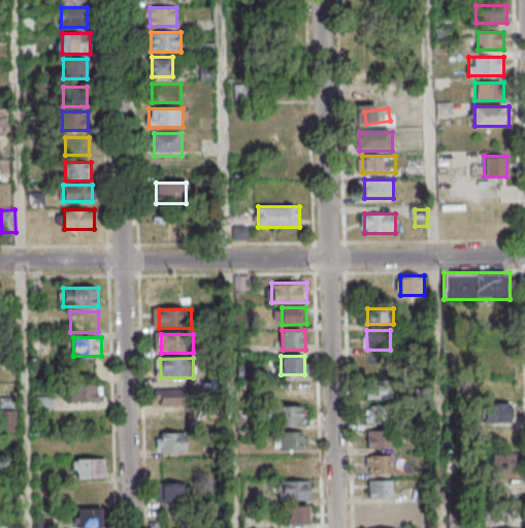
[(101,377),(101,361),(72,361),(72,377),(101,377)]
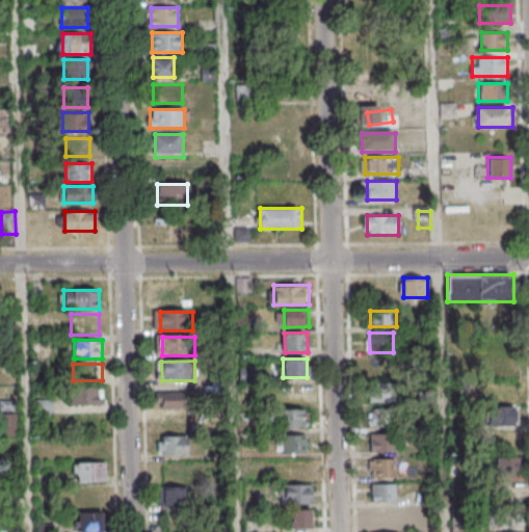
[(396,403),(396,386),(370,386),(370,403),(396,403)]
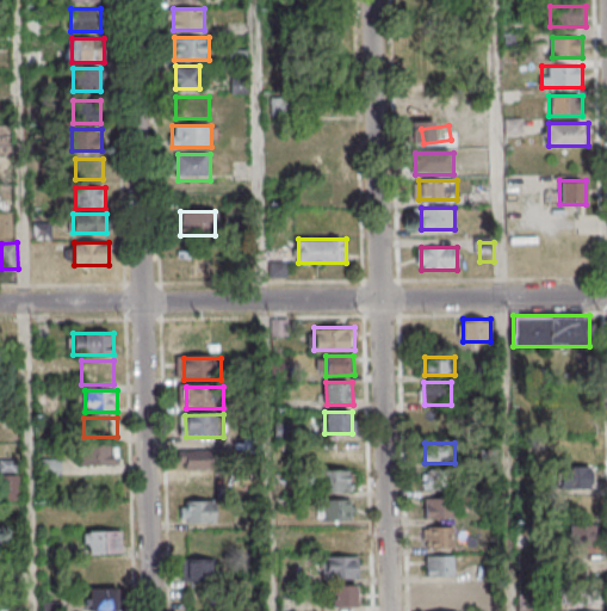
[(85,445),(119,445),(119,467),(86,468),(85,445)]
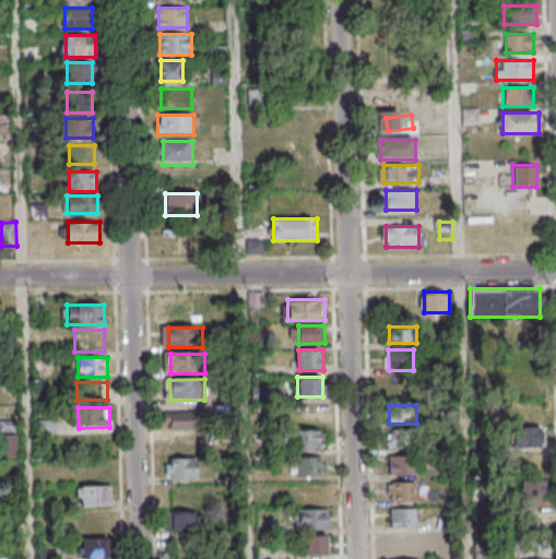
[(203,413),(167,413),(167,432),(203,432),(203,413)]
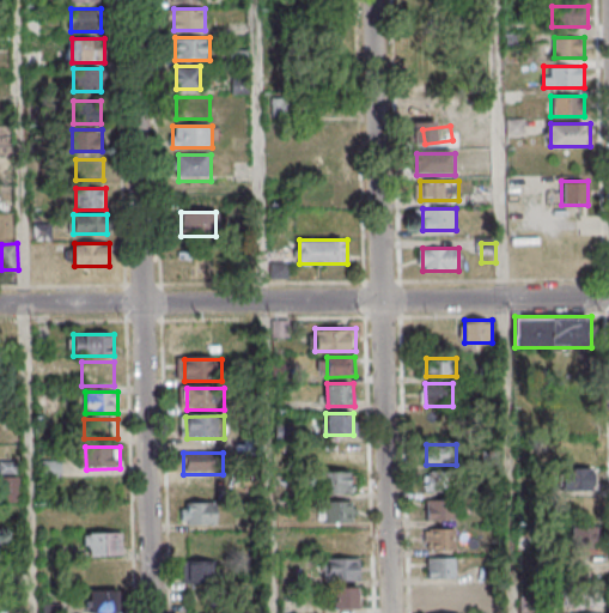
[(61,462),(46,463),(47,478),(62,477),(61,462)]
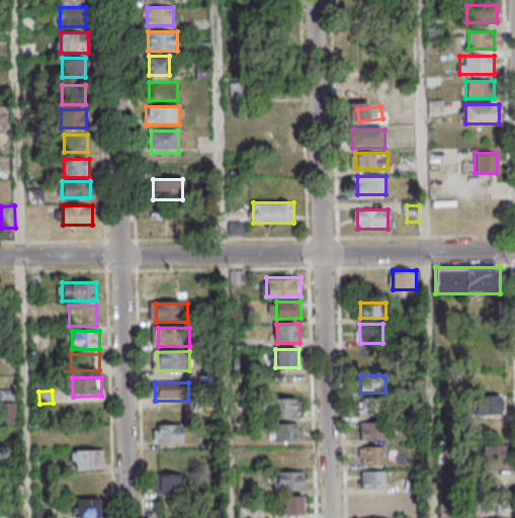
[(505,396),(474,396),(474,415),(505,415),(505,396)]
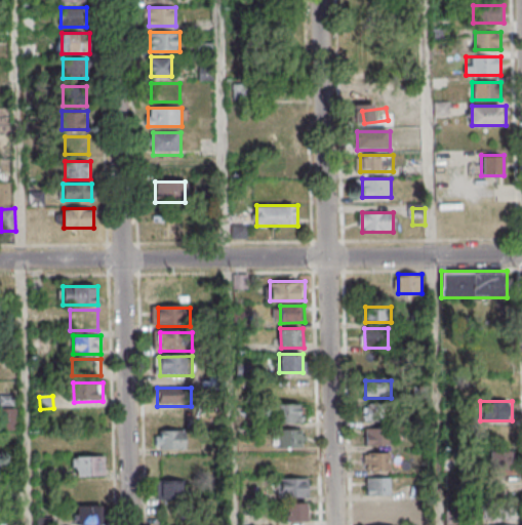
[(300,404),(276,404),(276,422),(300,422),(300,404)]
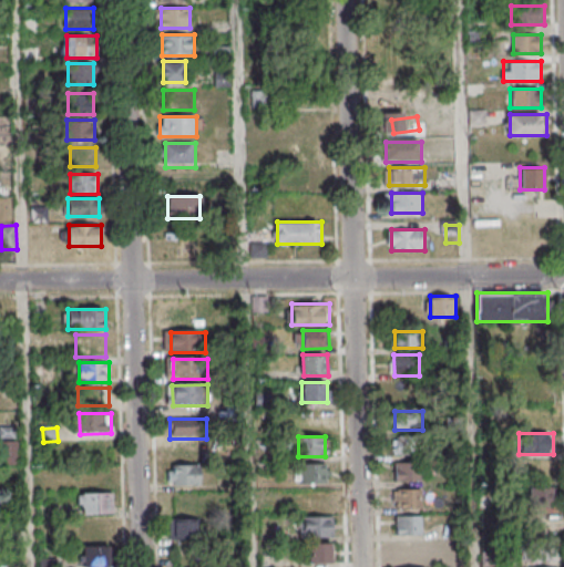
[(397,455),(422,455),(422,441),(397,441),(397,455)]
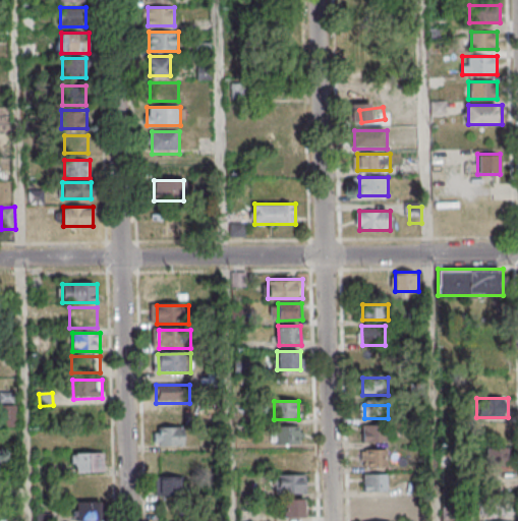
[(162,410),(162,423),(184,423),(184,410),(162,410)]
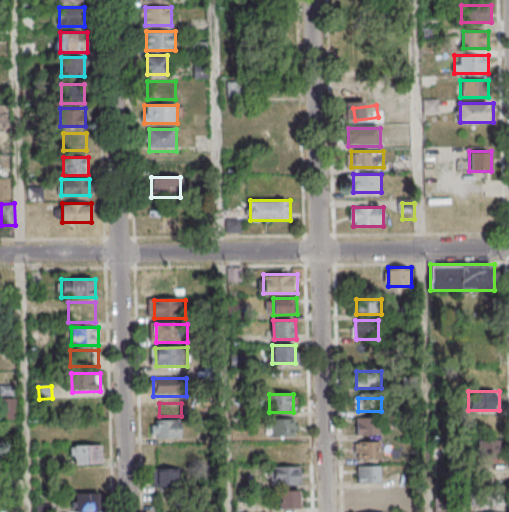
[(183,419),(153,419),(153,439),(183,439),(183,419)]
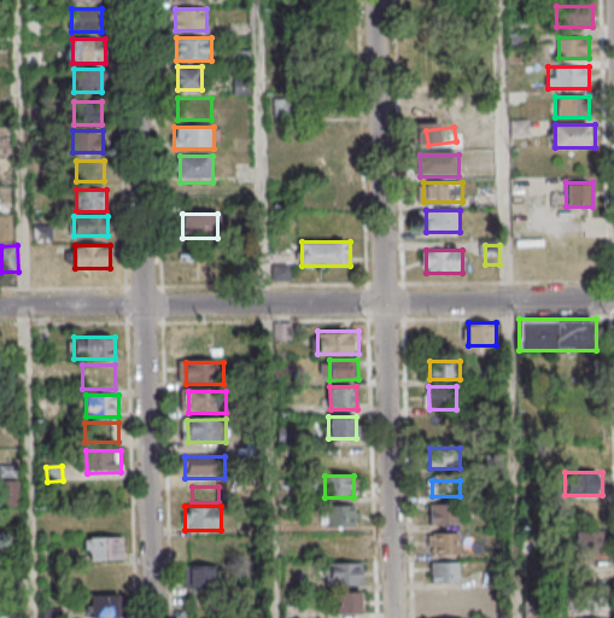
[(358,528),(358,506),(326,506),(326,528),(358,528)]
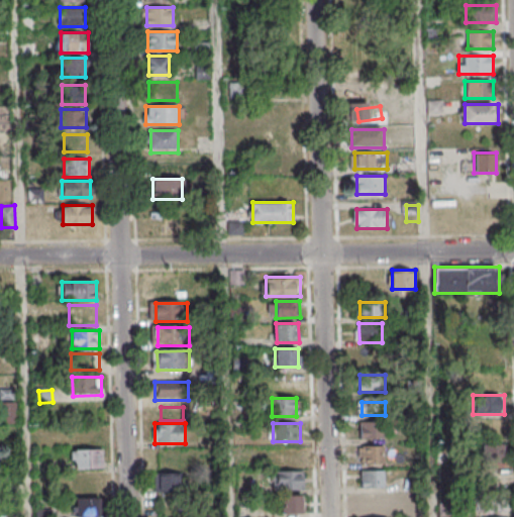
[(366,423),(388,423),(389,440),(366,440),(366,423)]
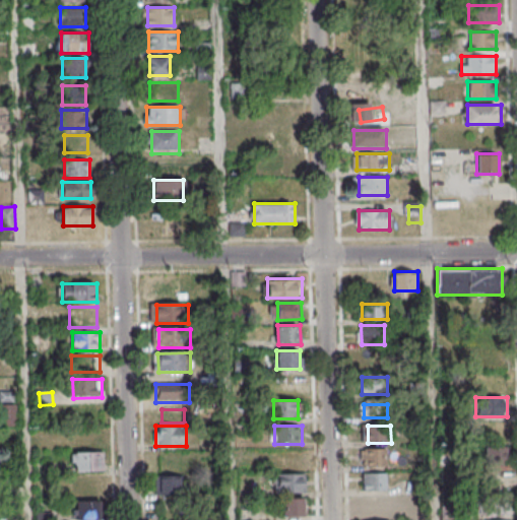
[(485,446),(485,466),(509,466),(509,446),(485,446)]
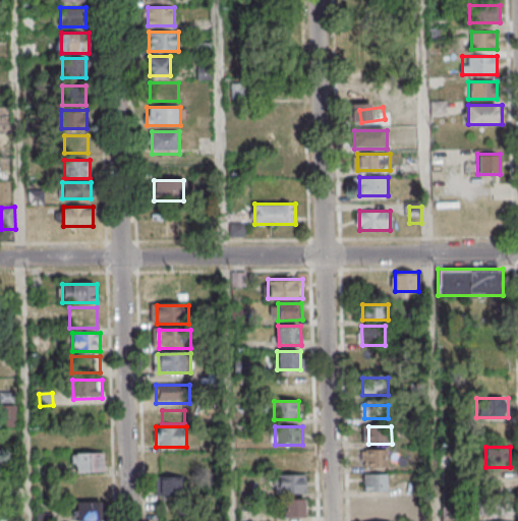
[(370,452),(393,451),(393,468),(370,468),(370,452)]
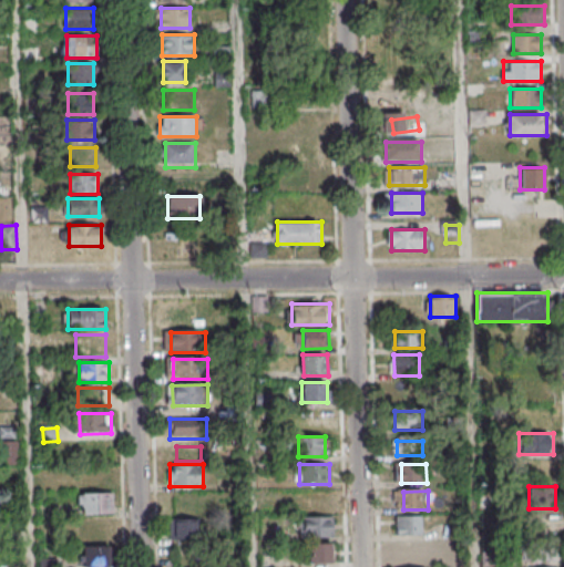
[(115,493),(79,493),(79,514),(115,514),(115,493)]
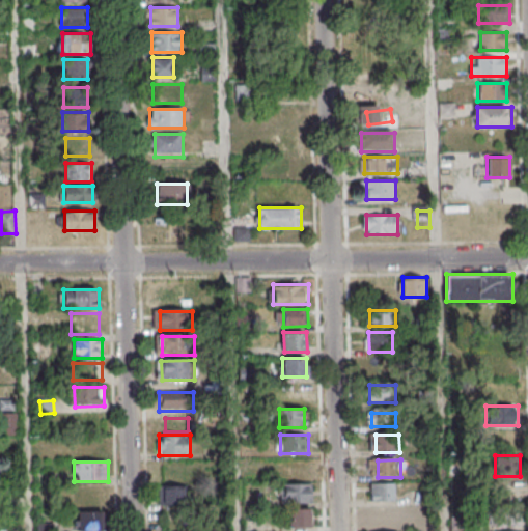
[(281,503),(313,503),(313,483),(281,483),(281,503)]
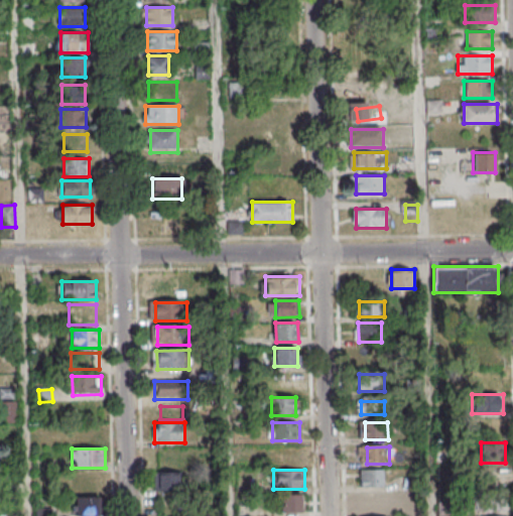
[(365,472),(388,471),(388,488),(366,488),(365,472)]
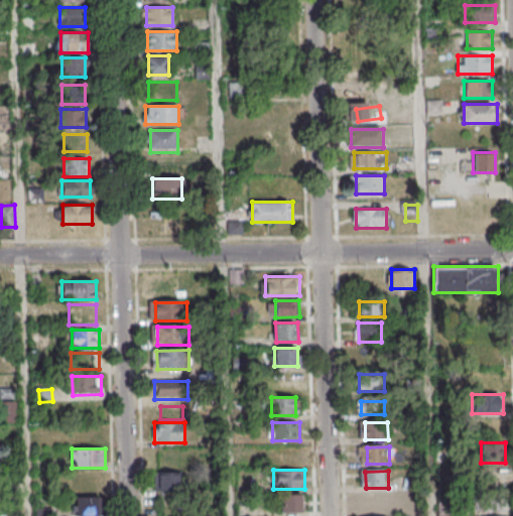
[(157,474),(157,493),(179,493),(180,474),(157,474)]
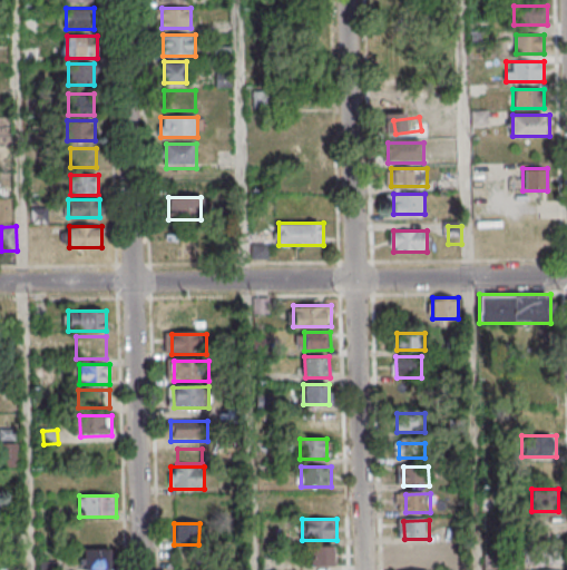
[(525,563),(558,563),(558,542),(525,542),(525,563)]
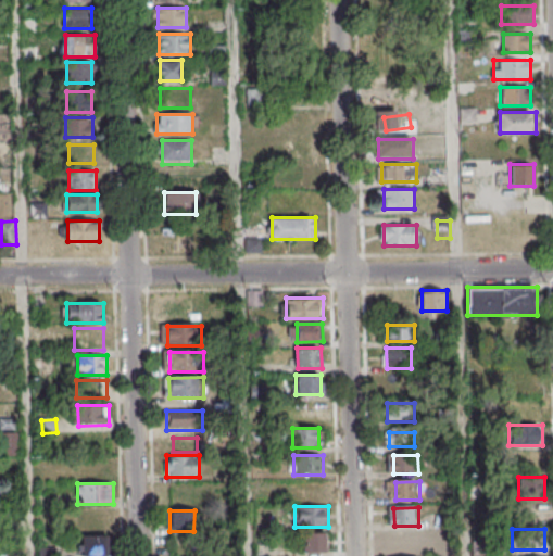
[(396,534),(419,533),(419,552),(396,553),(396,534)]
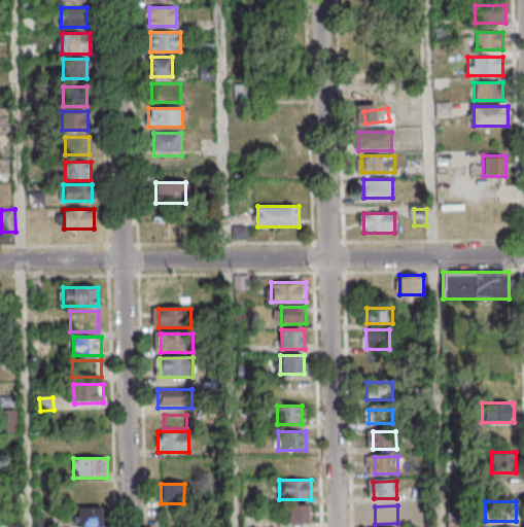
[(292,507),(313,506),(313,525),(292,526),(292,507)]
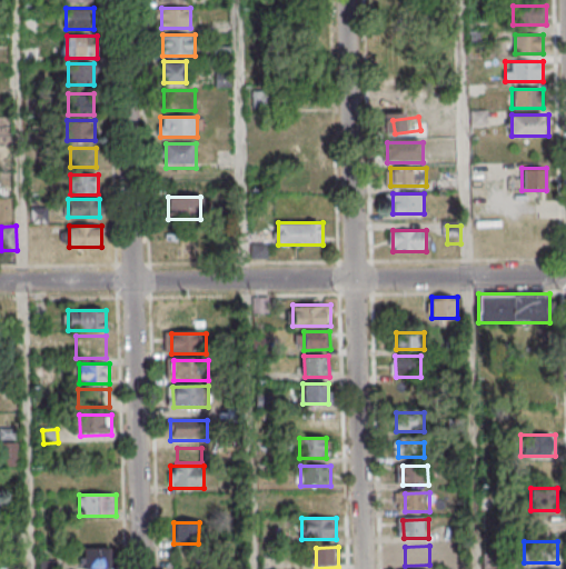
[(111,548),(85,548),(85,568),(111,568),(111,548)]
